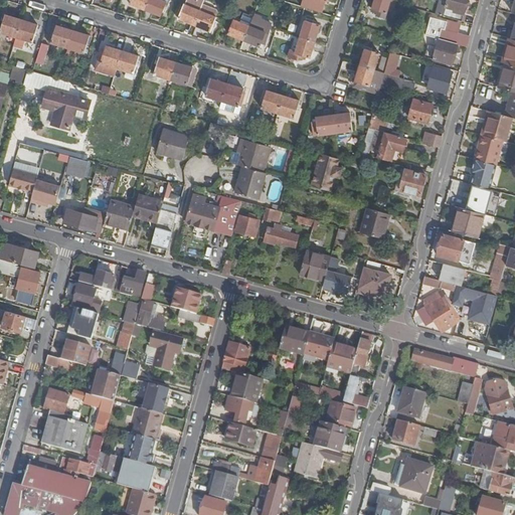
[(131,0),(130,4),(145,11),(149,0),(131,0)]
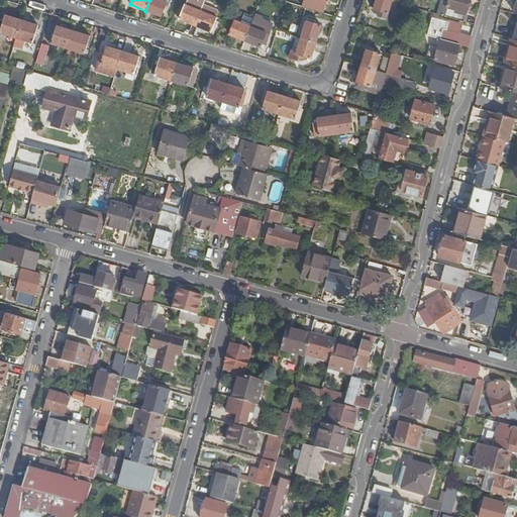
[(168,4),(158,0),(149,0),(145,11),(162,17),(168,4)]
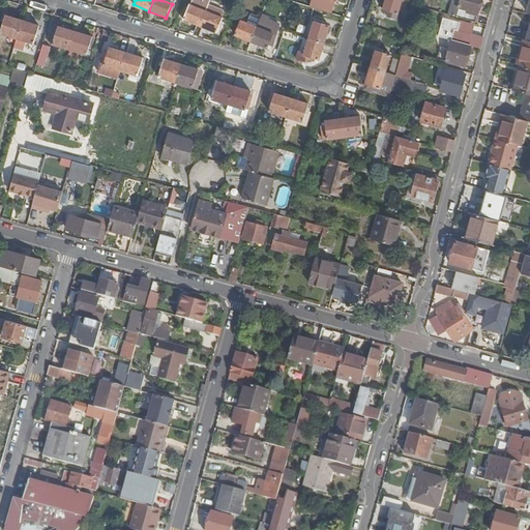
[(406,0),(385,0),(383,9),(399,15),(399,11),(405,13),(409,1),(406,0)]
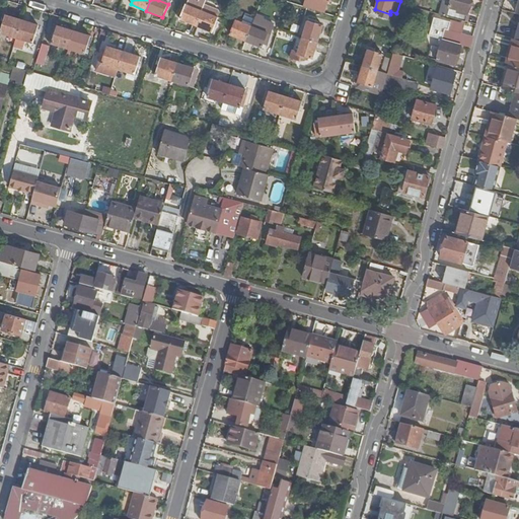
[(451,0),(447,14),(466,19),(470,0),(451,0)]
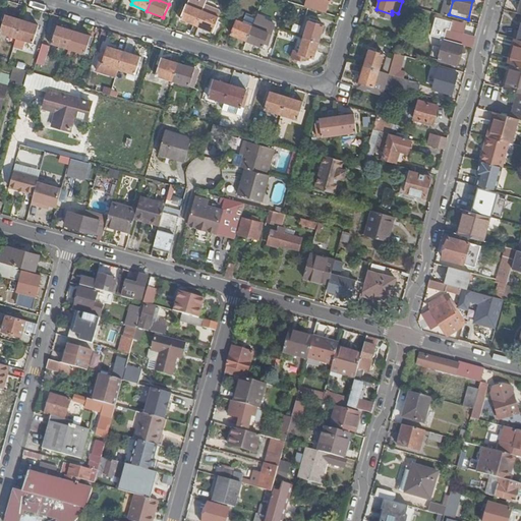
[(181,19),(197,26),(203,12),(186,6),(181,19)]
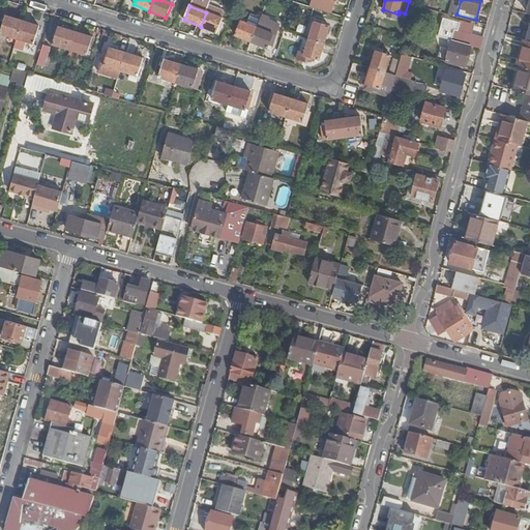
[(223,20),(206,12),(201,27),(216,33),(223,20)]
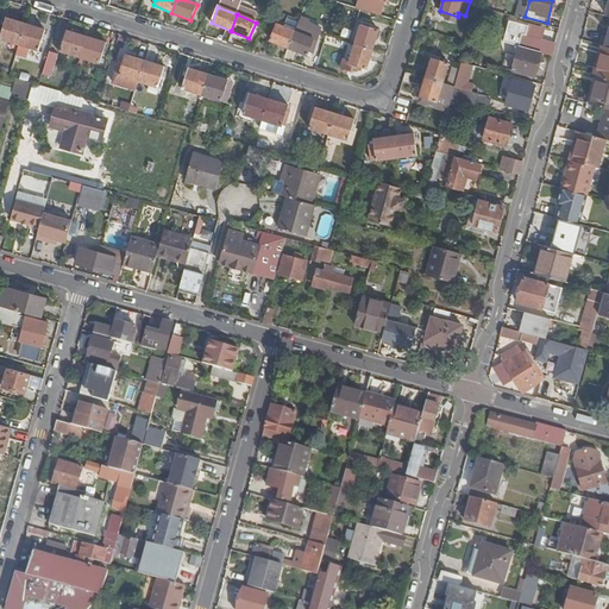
[(0,41),(20,46),(26,25),(7,19),(0,41)]
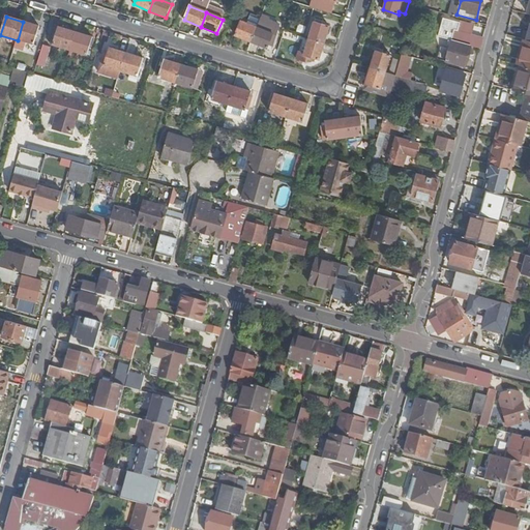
[(440,38),(452,41),(471,47),(480,50),(483,38),(472,36),(459,32),(461,25),(445,21),(440,38)]
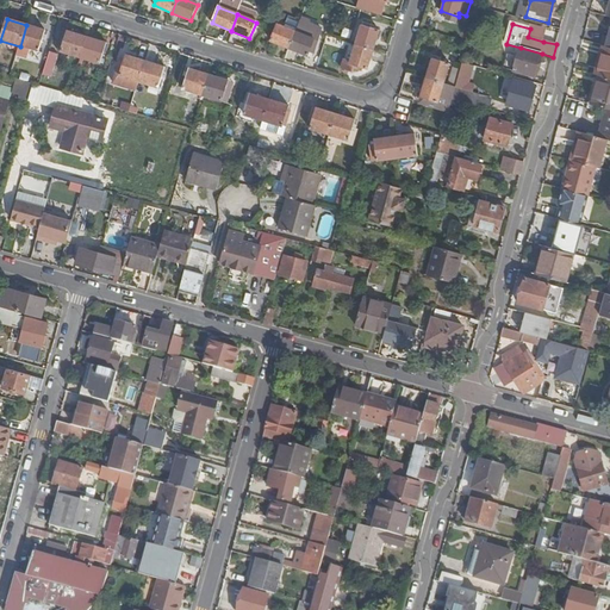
[(45,32),(26,25),(20,47),(39,53),(45,32)]
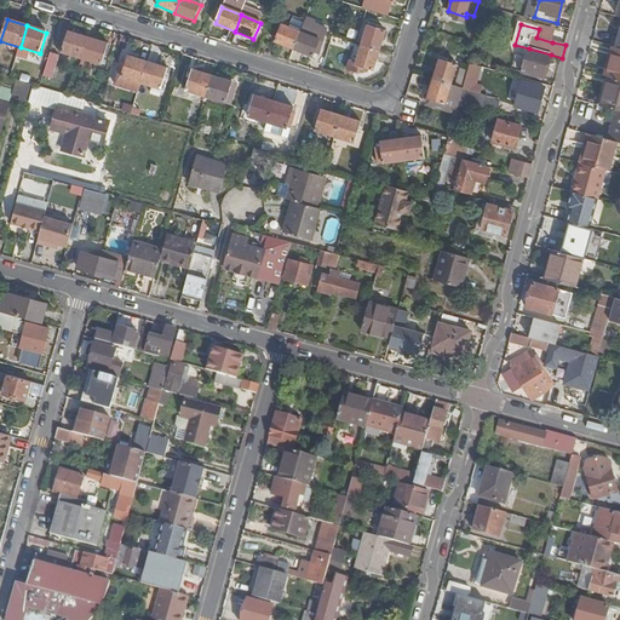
[(275,42),(294,50),(300,33),(282,26),(275,42)]
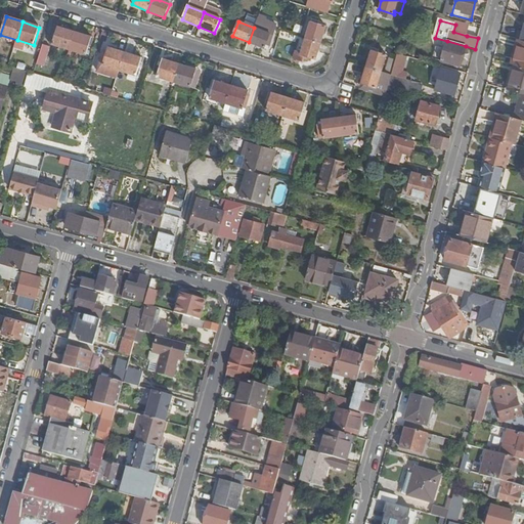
[(453,32),(467,36),(469,26),(455,23),(455,25),(453,32)]
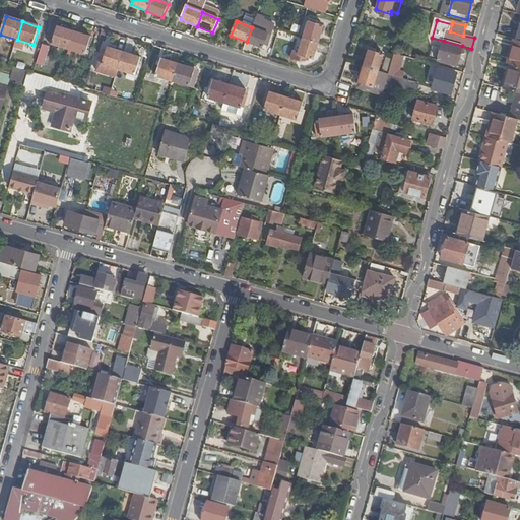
[(309,23),(304,39),(318,44),(323,27),(309,23)]
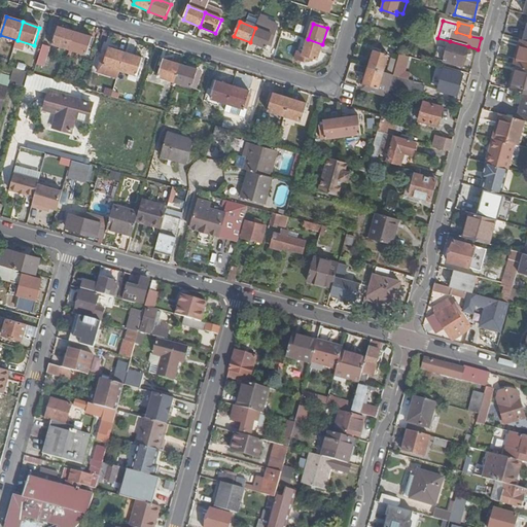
[(69,50),(75,33),(59,28),(53,45),(69,50)]
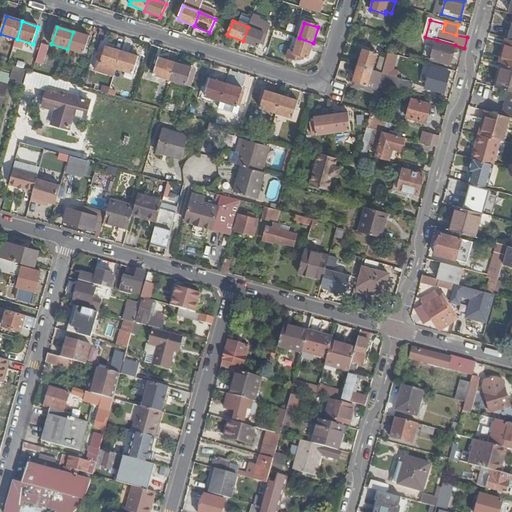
[(264,34),(248,27),(243,41),(258,48),(264,34)]
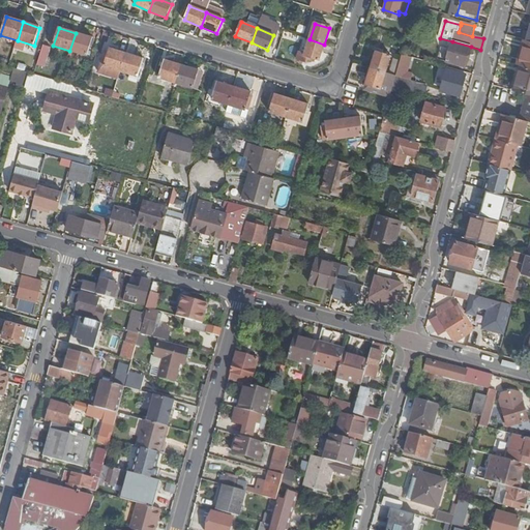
[(76,33),(69,51),(86,56),(92,38),(76,33)]
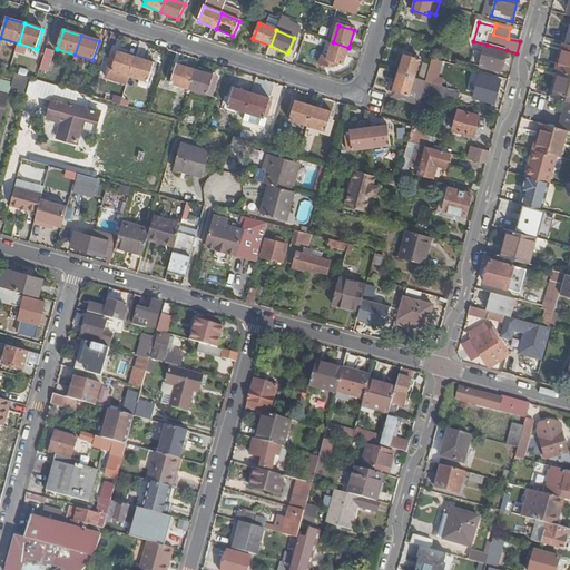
[(343,66),(349,48),(333,42),(326,41),(320,65),(330,68),(331,65),(334,66),(334,64),(343,66)]
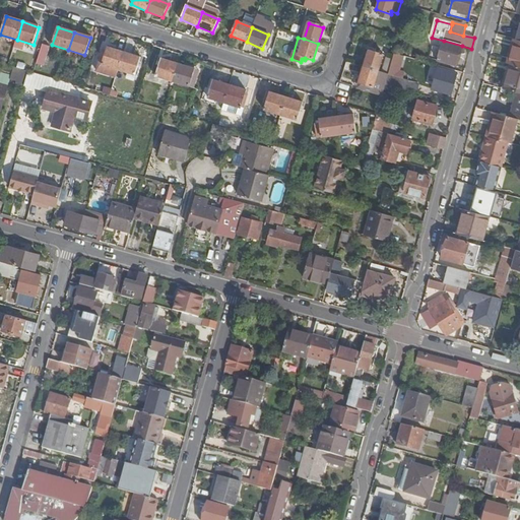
[(404,42),(398,41),(394,55),(400,56),(404,42)]
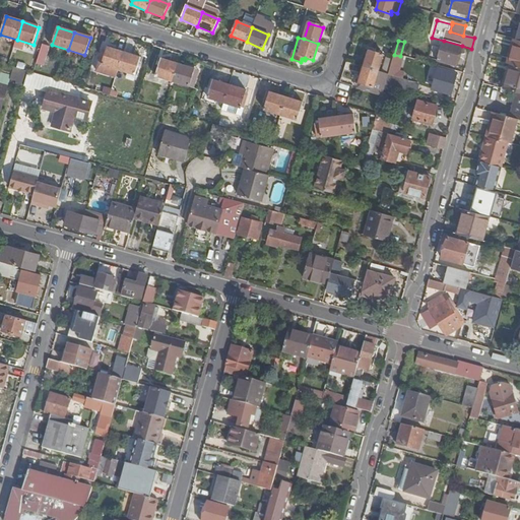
[(456,67),(462,46),(444,41),(438,62),(456,67)]
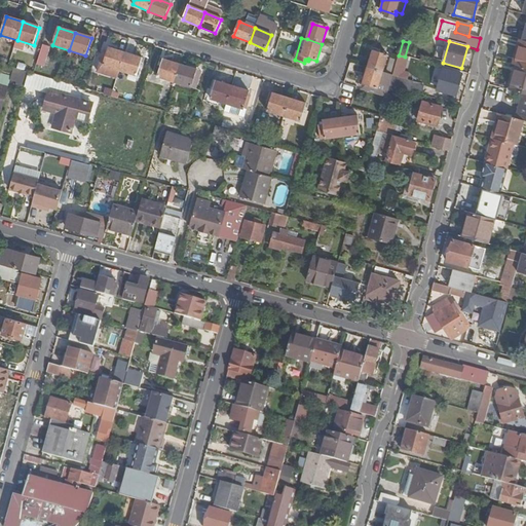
[(516,55),(513,65),(516,66),(525,68),(525,42),(522,41),(518,55),(516,55)]
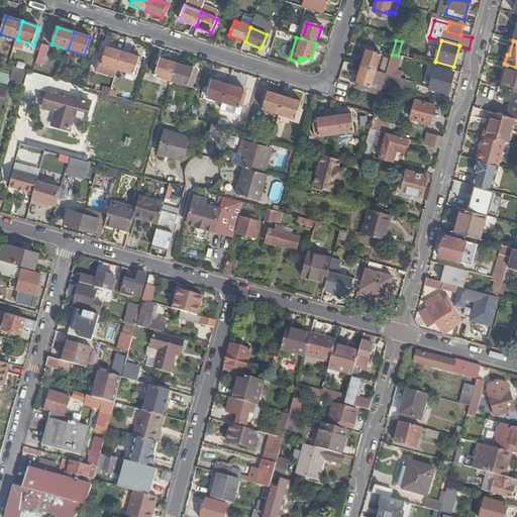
[(48,47),(41,45),(36,64),(43,66),(48,47)]
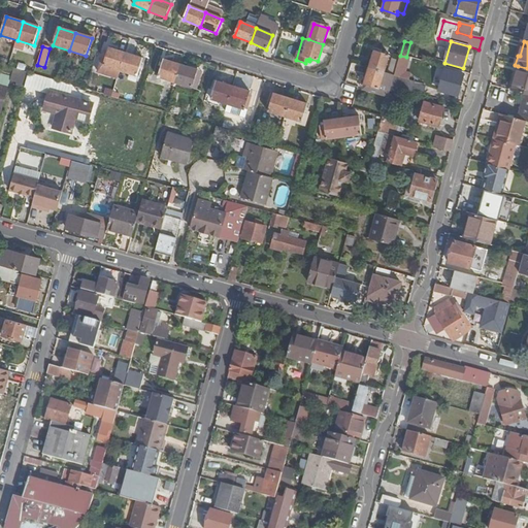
[(109,48),(107,53),(103,66),(120,71),(126,54),(109,48)]
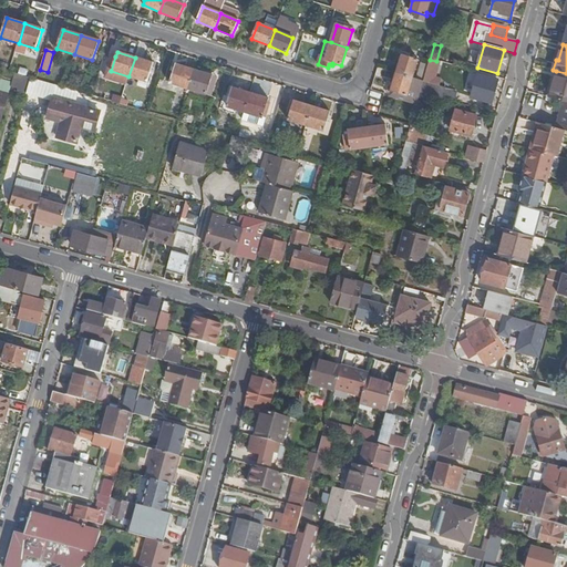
[(111,71),(115,57),(113,55),(105,78),(126,84),(129,76),(111,71)]
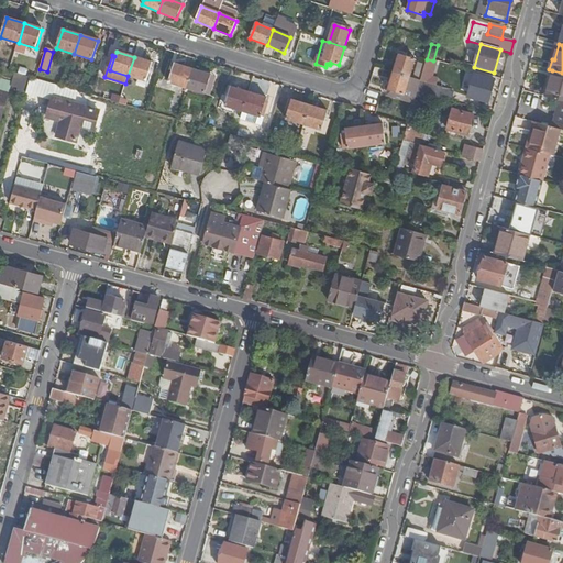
[(399,55),(394,73),(409,78),(415,59),(399,55)]
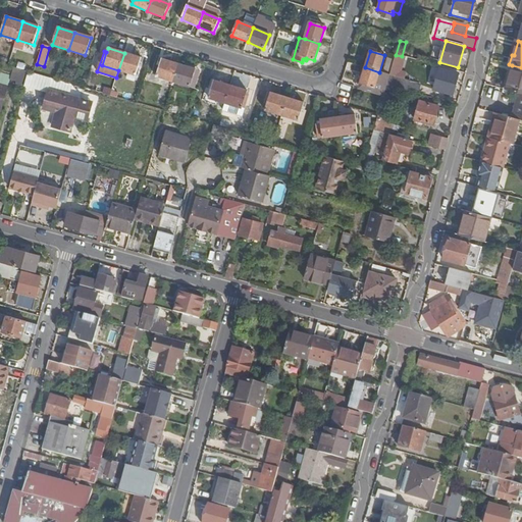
[(124,53),(118,70),(127,73),(126,77),(134,80),(141,58),(124,53)]
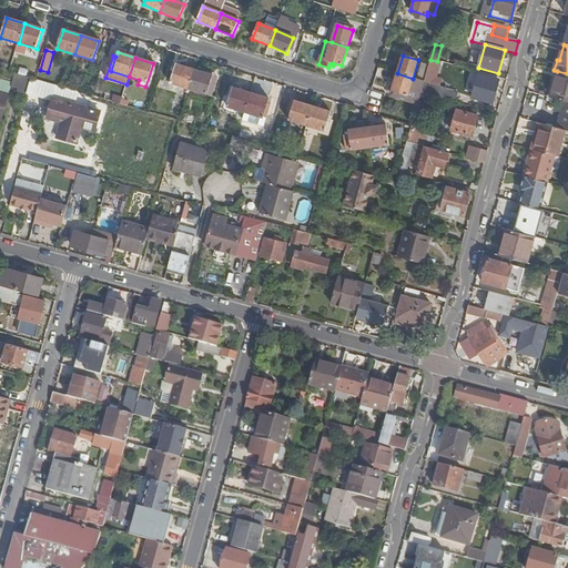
[(435,82),(440,62),(437,61),(430,60),(429,66),(425,82),(423,88),(456,97),(458,91),(440,85),(442,83),(435,82)]
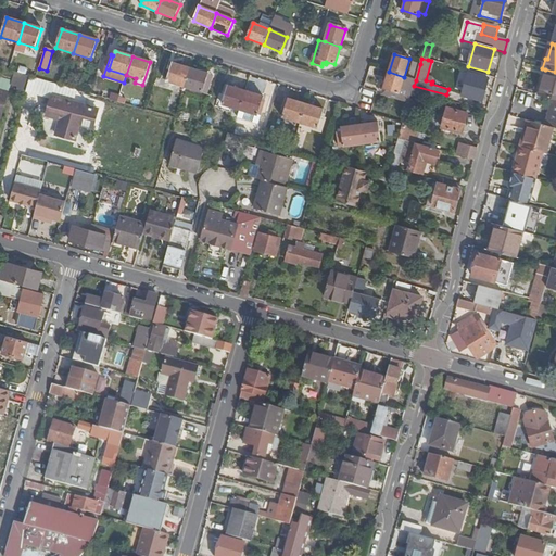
[(167,81),(185,87),(190,70),(173,63),(167,81)]
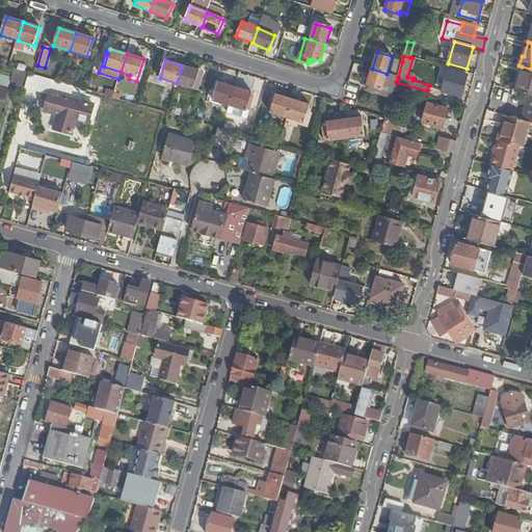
[(396,60),(392,75),(398,77),(402,61),(396,60)]
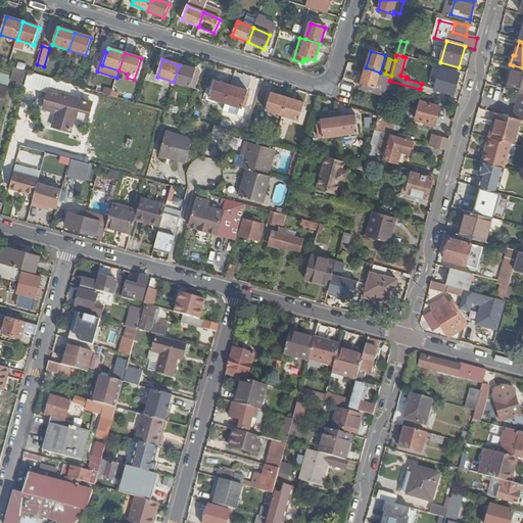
[(8,66),(0,64),(0,70),(11,74),(13,68),(8,66)]
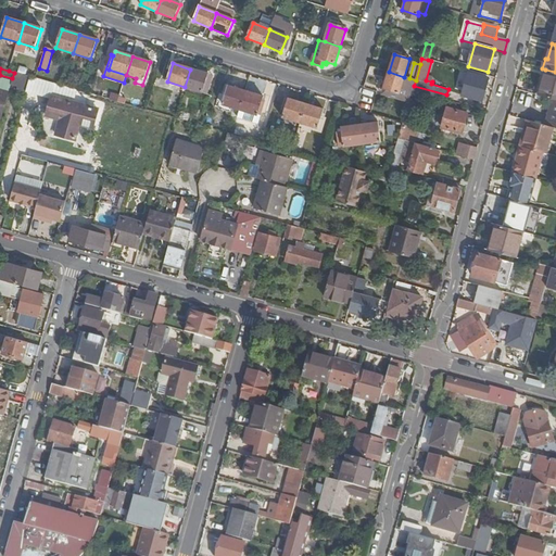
[(212,76),(190,70),(185,87),(206,95),(212,76)]
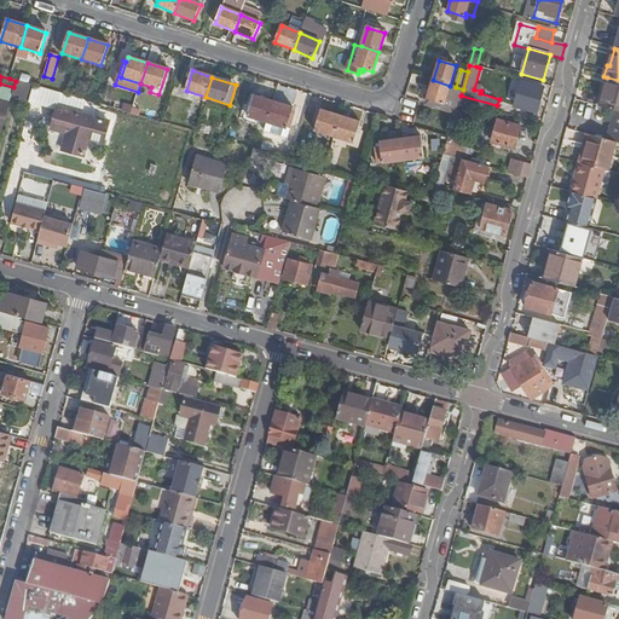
[(618,80),(607,77),(600,106),(615,111),(618,111),(618,80)]
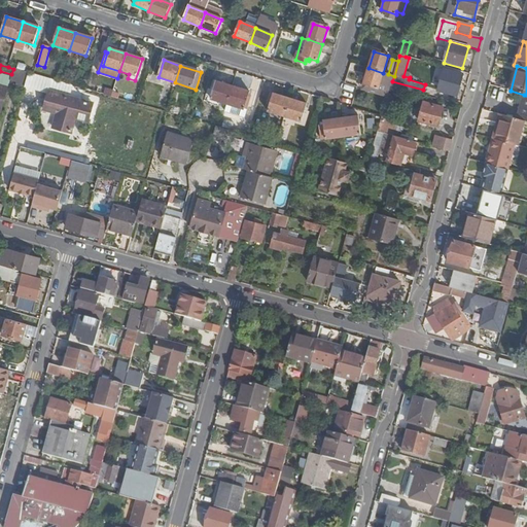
[(378,89),(383,73),(369,68),(363,84),(378,89)]
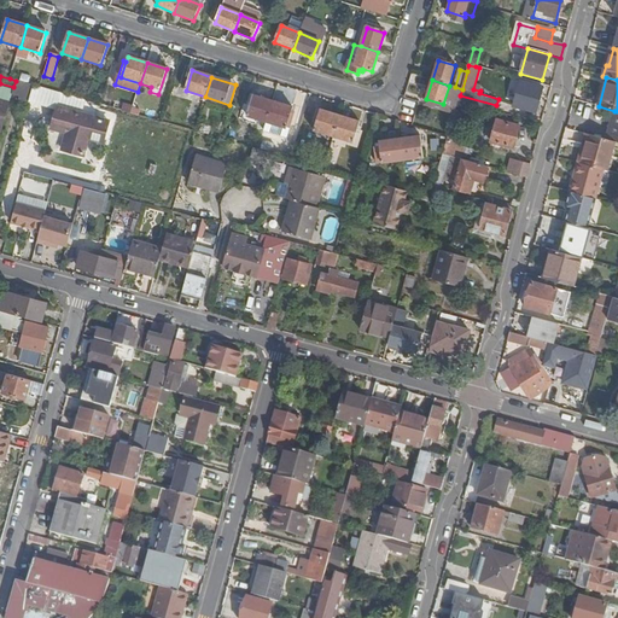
[(34,86),(16,81),(13,87),(11,93),(23,97),(22,100),(29,101),(34,86)]
